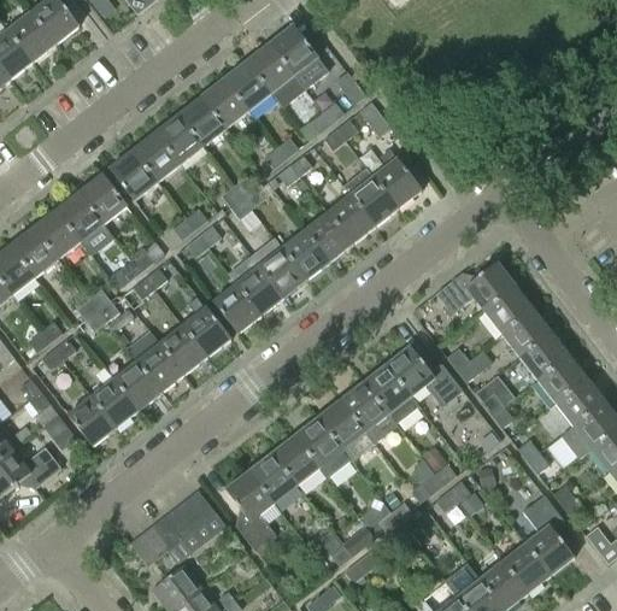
[(43,0),(29,11),(54,43),(78,24),(59,0),(43,0)]
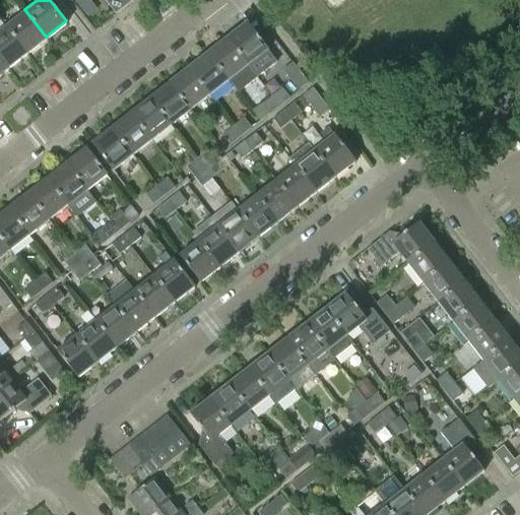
[(107,0),(116,11),(129,0),(107,0)]
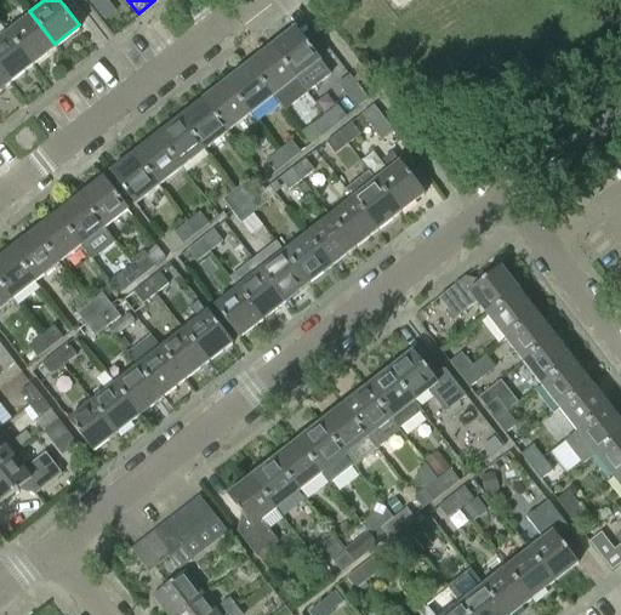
[(6,29),(32,62),(55,44),(29,11),(6,29)]
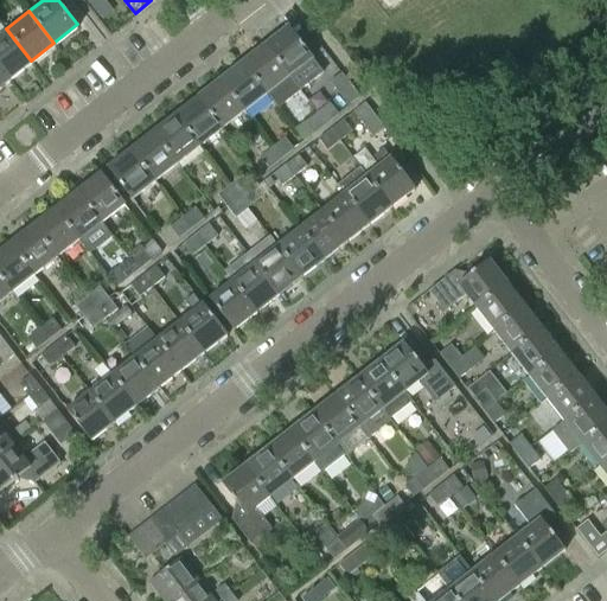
[(264,40),(289,72),(312,55),(287,23),(264,40)]
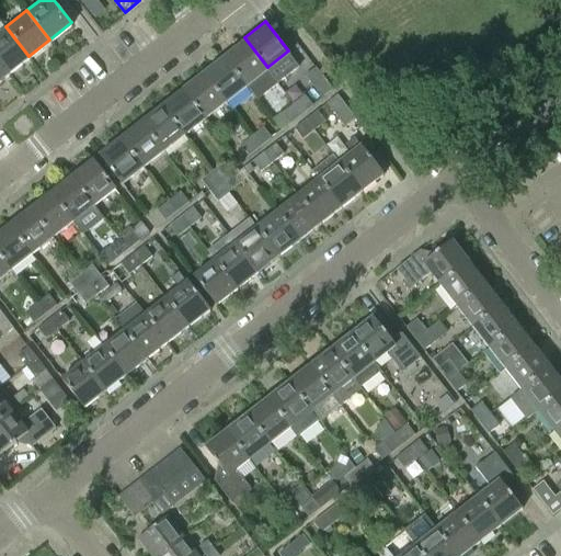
[(0,31),(0,61),(8,72),(29,56),(6,26),(0,31)]
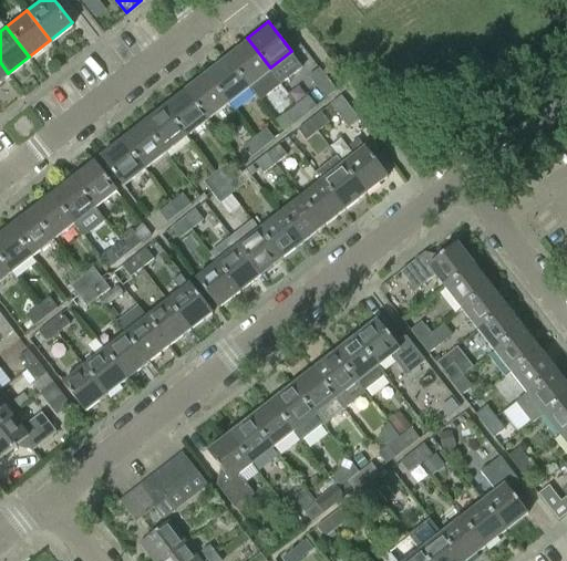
[(226,54),(249,84),(270,68),(247,38),(226,54)]
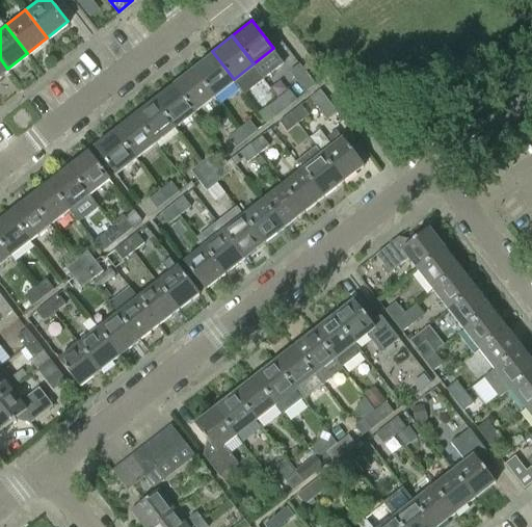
[(192,67),(214,95),(234,79),(212,51),(192,67)]
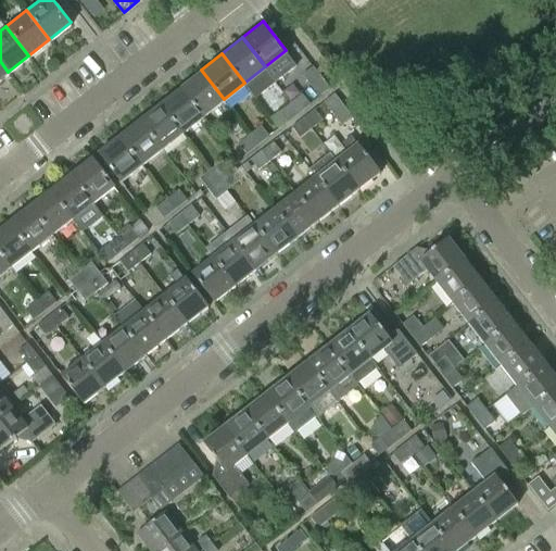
[(329,84),(313,63),(302,71),(319,92),(329,84)]
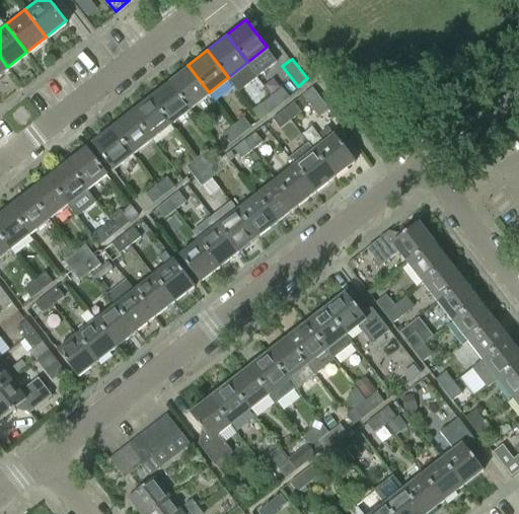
[(168,80),(190,106),(209,92),(188,65),(168,80)]
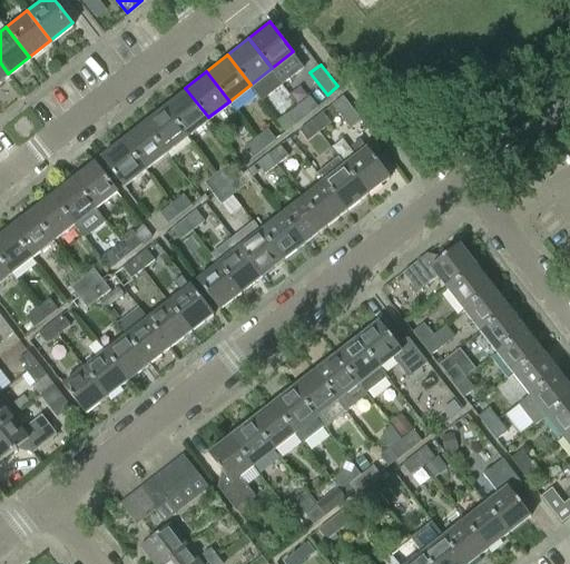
[(164,105),(187,134),(208,117),(185,88),(164,105)]
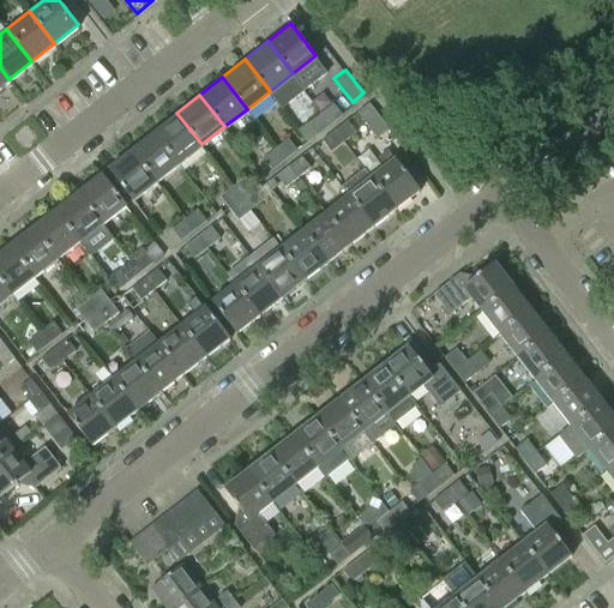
[(320,109),(330,121),(342,112),(333,100),(320,109)]
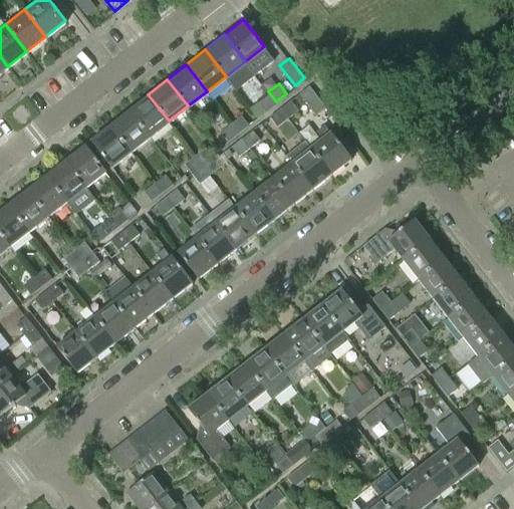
[(325,104),(309,83),(299,91),(315,112),(325,104)]
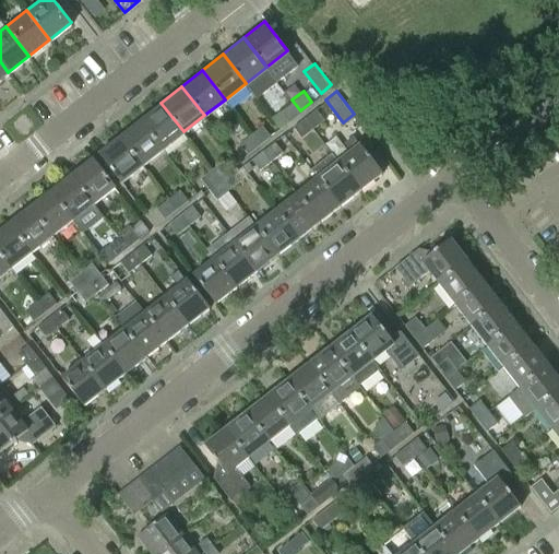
[(281,108),(288,119),(300,110),(292,99),(281,108)]
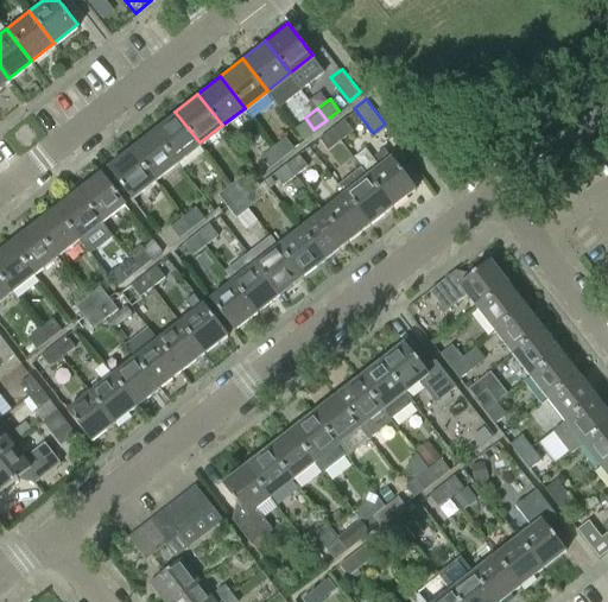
[(153,128),(178,160),(200,143),(175,112),(153,128)]
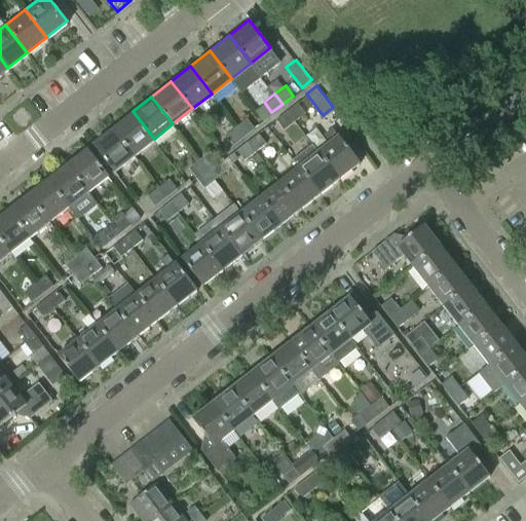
[(305,111),(297,100),(287,109),(294,119),(305,111)]
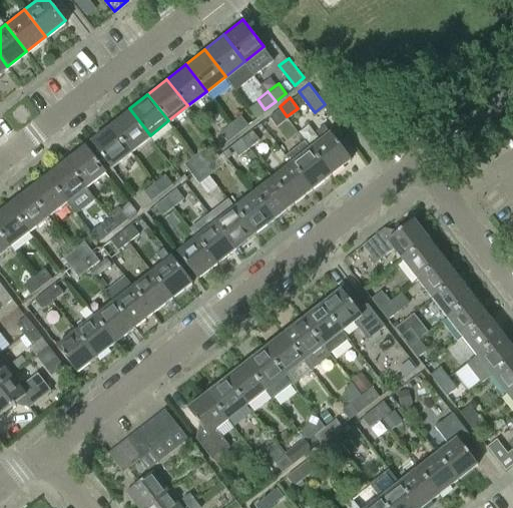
[(280,106),(269,114),(277,124),(287,116),(280,106)]
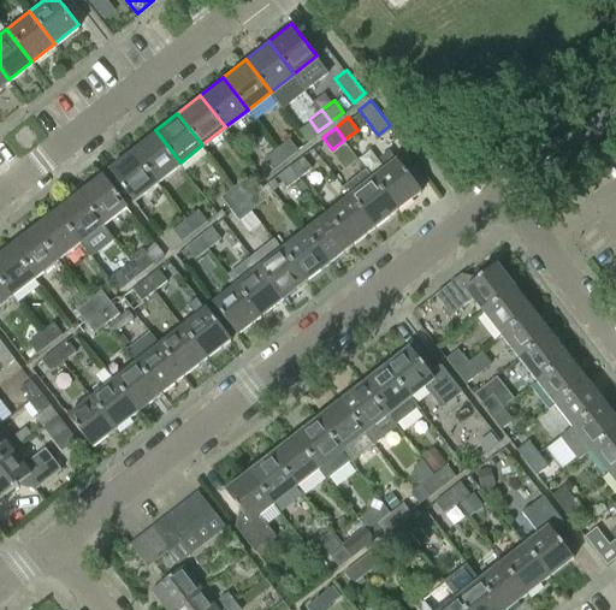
[(132,148),(158,181),(181,163),(155,130),(132,148)]
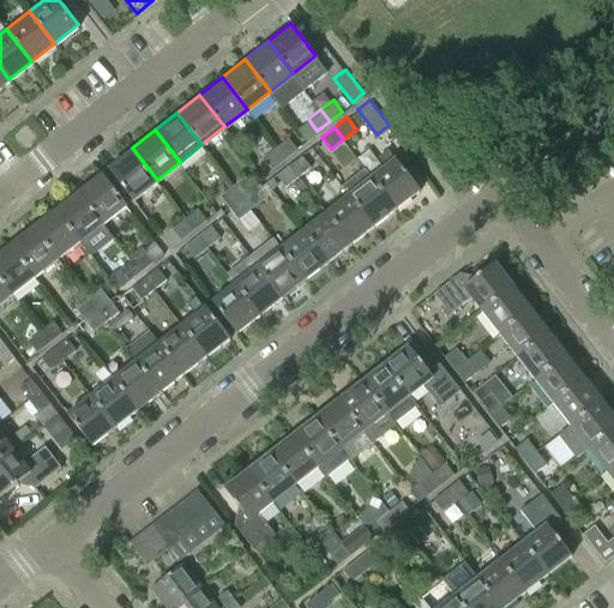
[(276,145),(284,156),(296,146),(288,136),(276,145)]
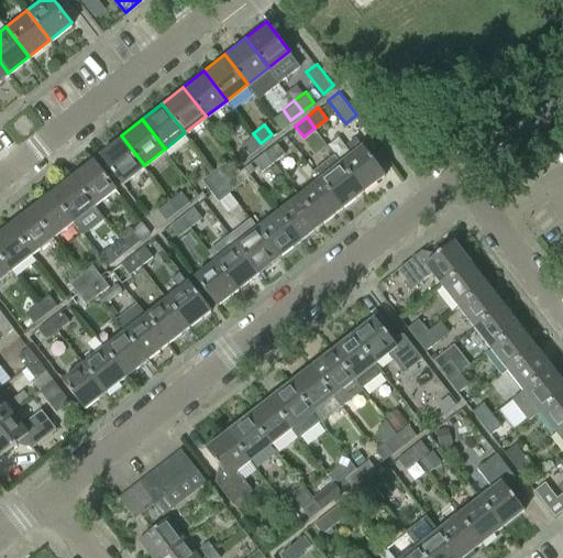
[(241,142),(250,152),(261,143),(253,133),(241,142)]
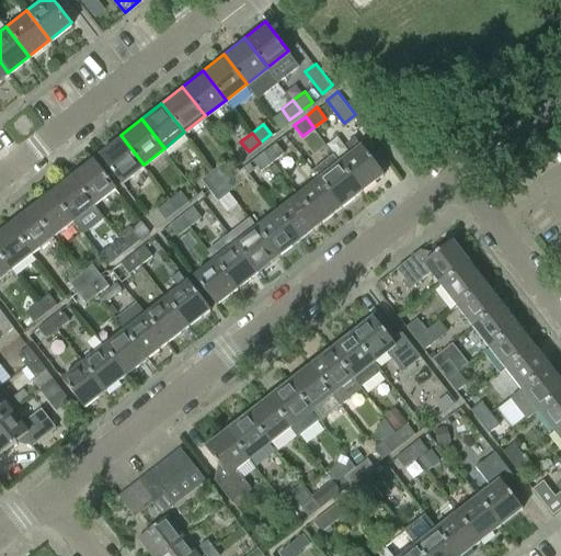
[(352,149),(339,159),(362,188),(382,172),(353,134),(345,140),(352,149)]
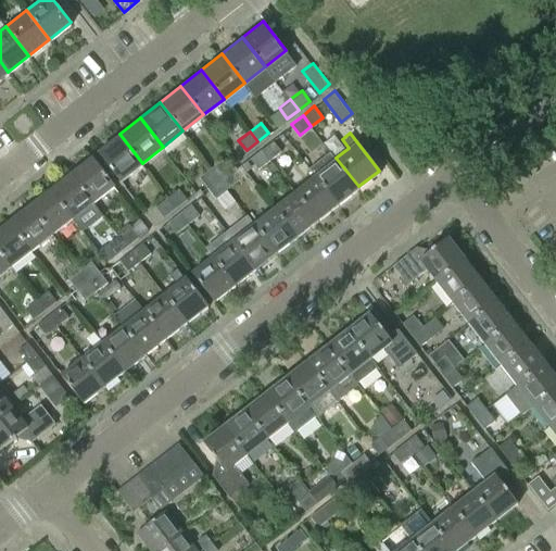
[(98,150),(121,179),(142,163),(119,134),(98,150)]
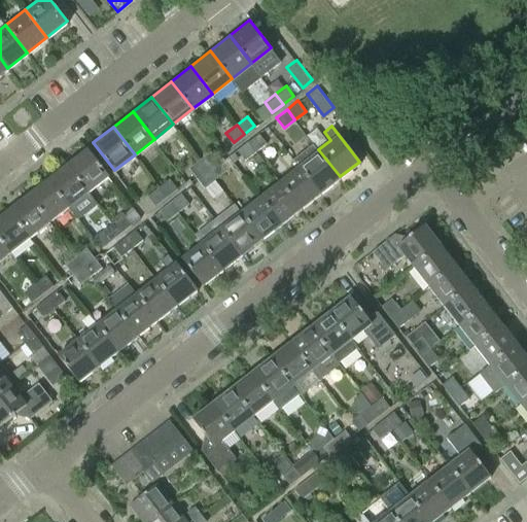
[(248,139),(256,149),(267,141),(258,131),(248,139)]
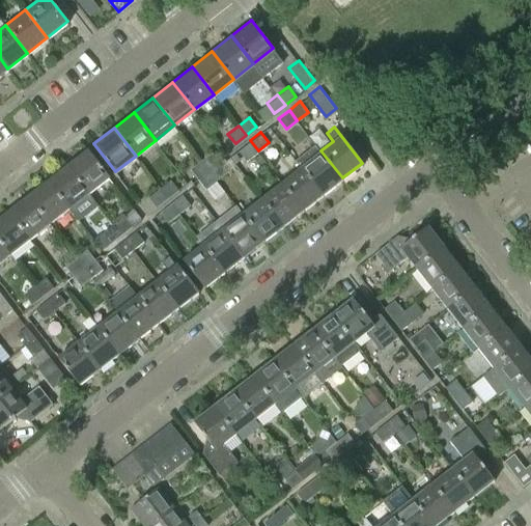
[(250,140),(239,148),(247,159),(258,150),(250,140)]
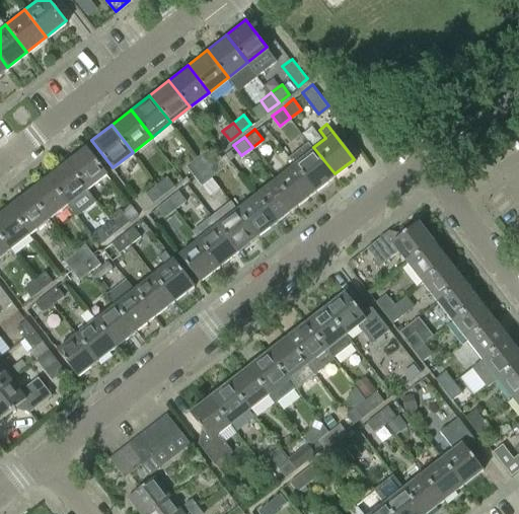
[(288,154),(295,162),(315,189),(335,173),(313,147),(307,139),(288,154)]
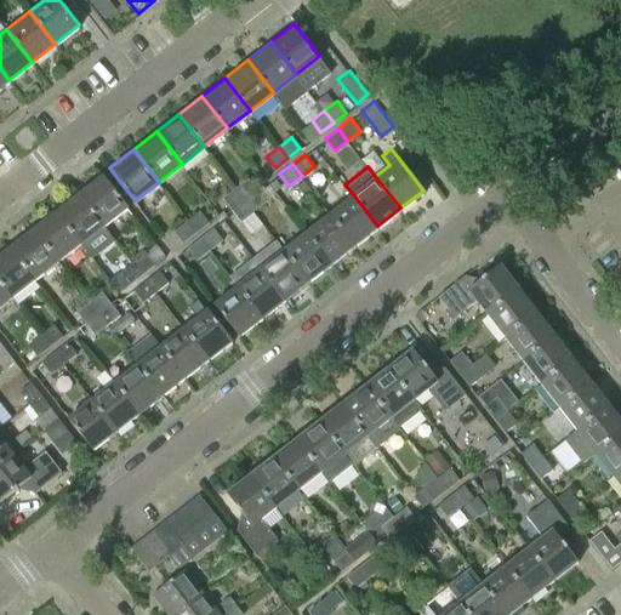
[(80,192),(104,223),(127,205),(102,174),(80,192)]
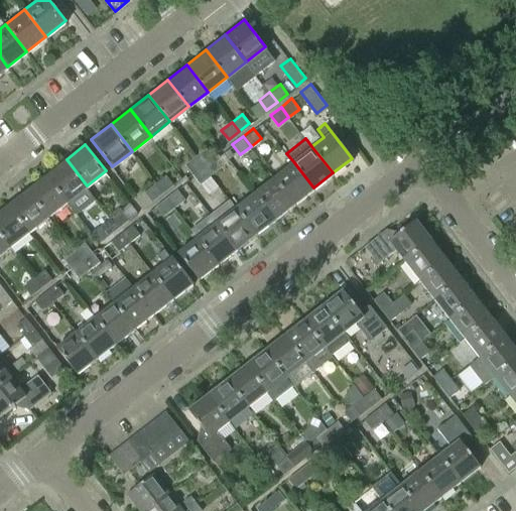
[(203,163),(214,155),(206,146),(196,154),(203,163)]
